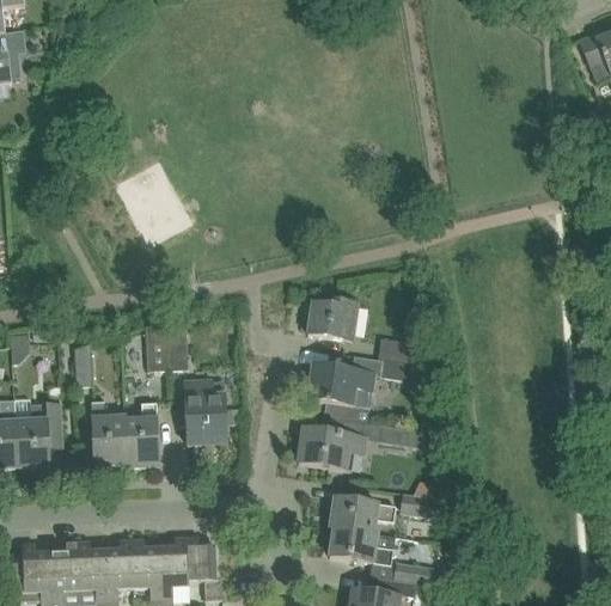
[(0,0),(0,31),(0,32),(6,31),(2,7),(25,4),(25,0),(0,0)]
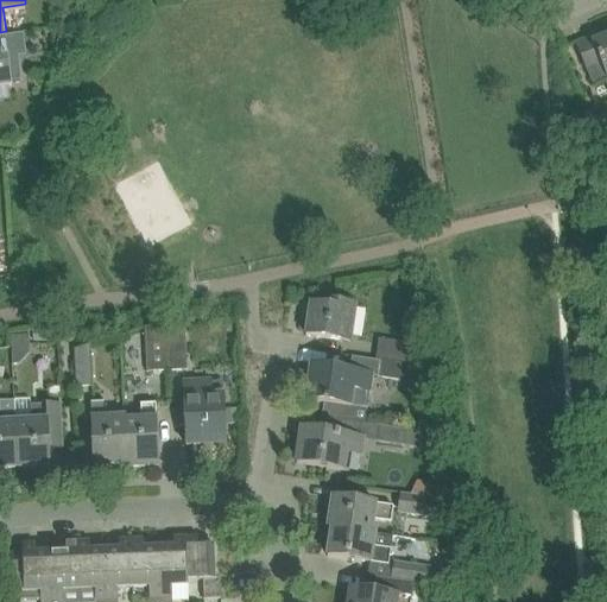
[(606,31),(600,35),(599,29),(575,39),(593,81),(606,75),(606,31)]
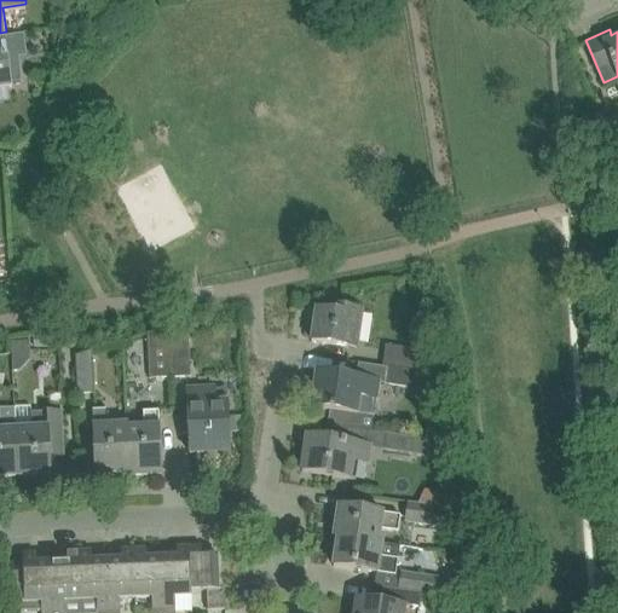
[(4,55),(0,33),(0,32),(0,84),(12,82),(9,53),(4,55)]
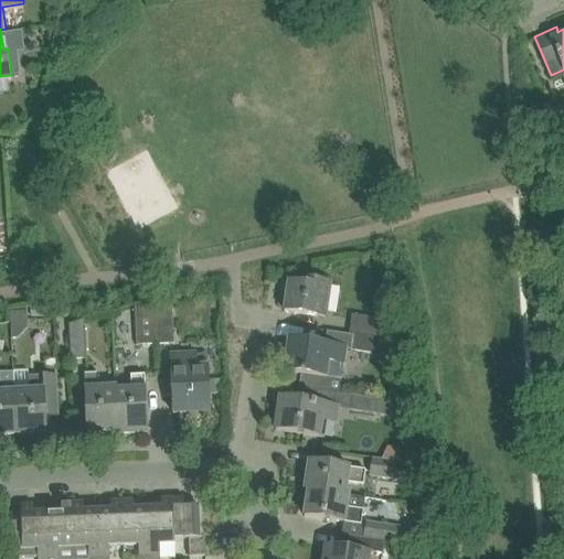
[(563,110),(553,116),(559,127),(563,138),(563,110)]
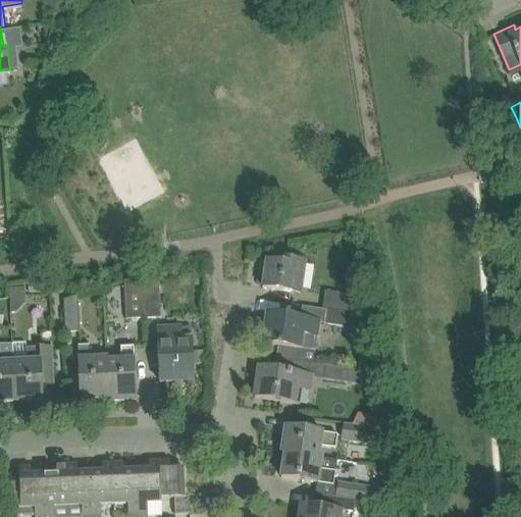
[(266,257),(262,285),(301,290),(306,258),(281,254),(281,259),(266,257)]
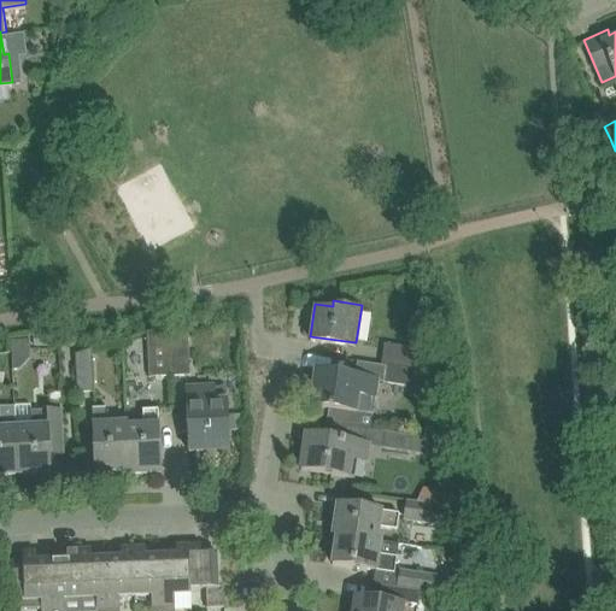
[(171,371),(169,322),(147,328),(150,372),(171,371)]
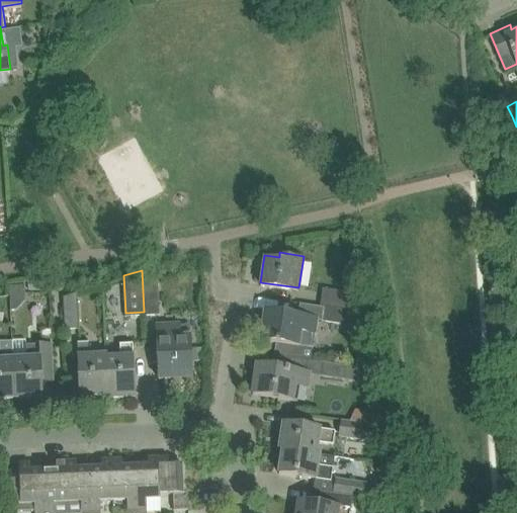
[(158,270),(142,270),(144,312),(160,311),(158,270)]
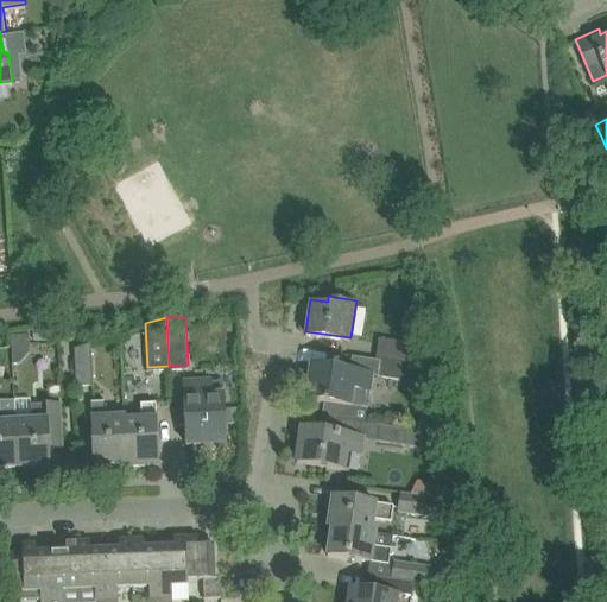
[(380,355),(380,356),(418,361),(415,340),(378,335),(375,355),(380,355)]
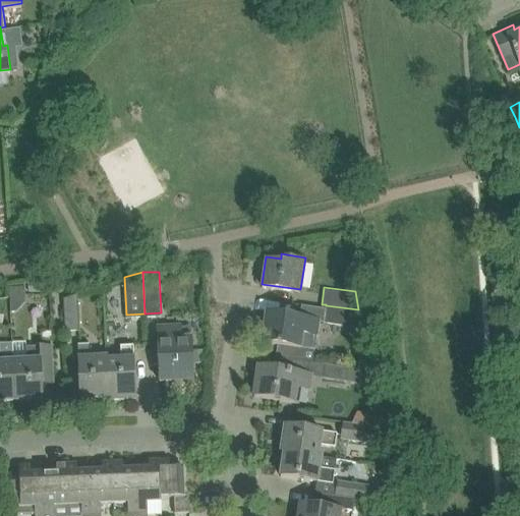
[(63,295),(65,328),(79,327),(77,291),(63,295)]
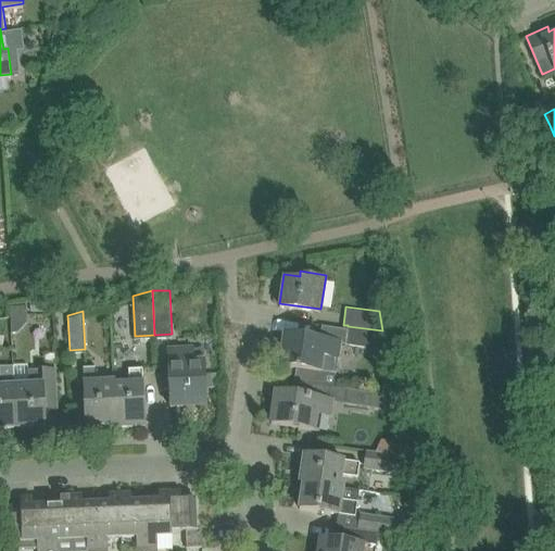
[(27,313),(10,315),(11,329),(16,328),(26,318),(27,313)]
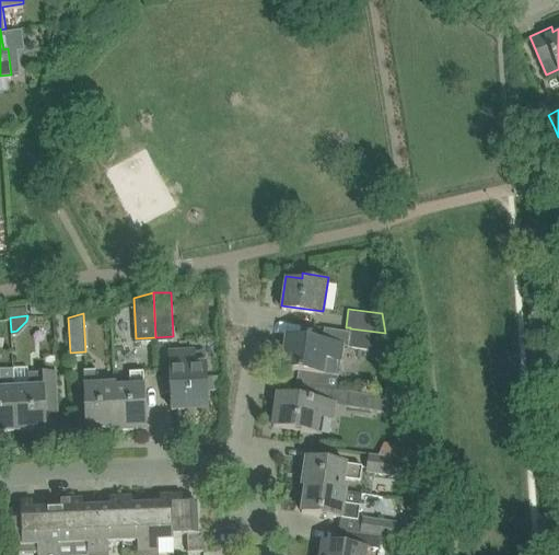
[(385,333),(350,328),(348,344),(387,349),(387,348),(385,333)]
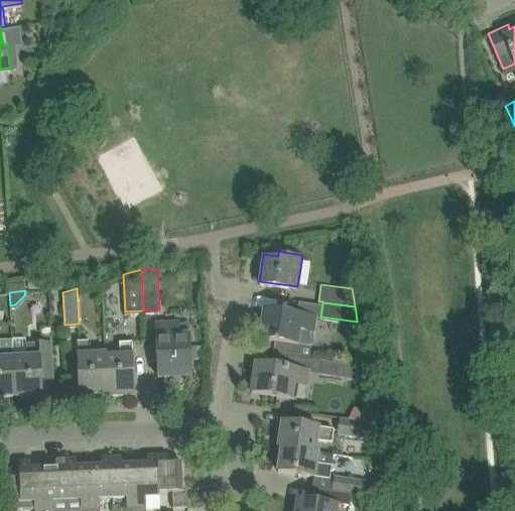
[(260,336),(297,341),(299,326),(312,328),(314,313),(264,305),(260,336)]
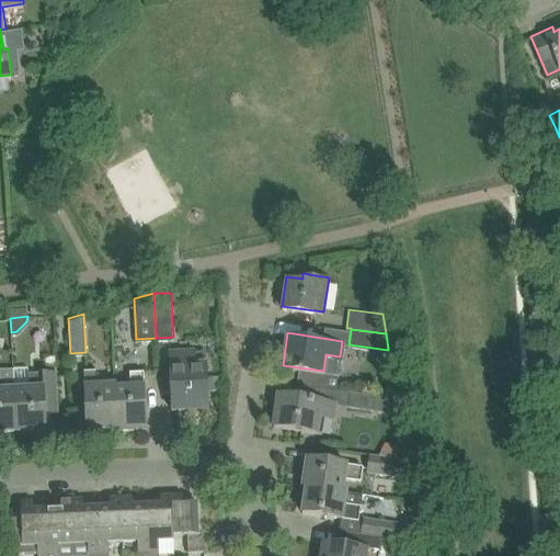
[(169,351),(172,407),(208,405),(206,356),(194,356),(194,349),(169,351)]
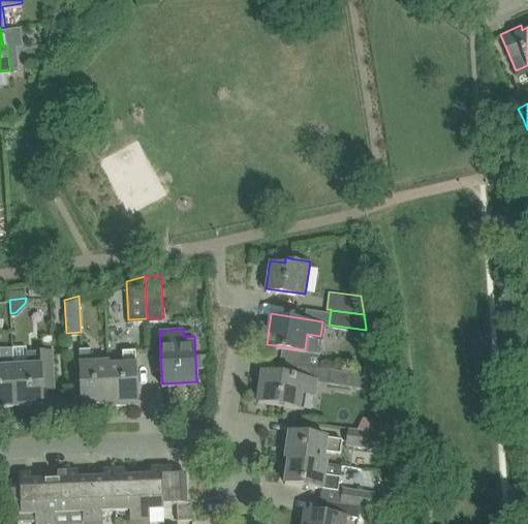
[(110,399),(109,363),(109,360),(92,361),(92,346),(80,347),(82,400),(110,399)]
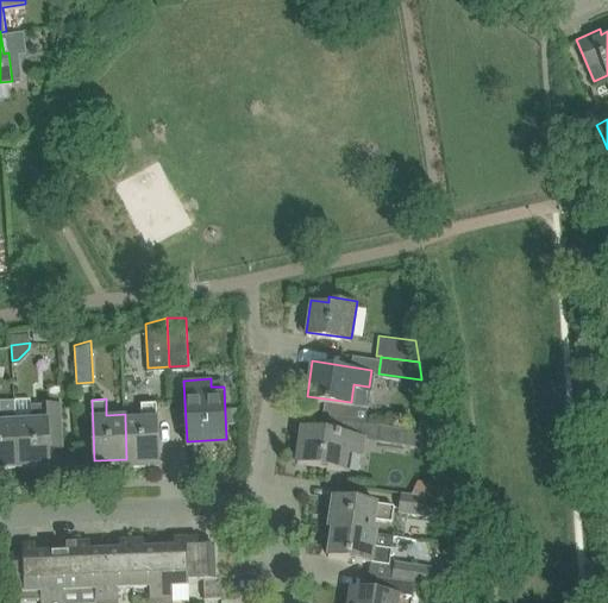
[(32,418),(17,419),(19,464),(50,463),(49,433),(63,432),(61,400),(38,401),(31,401),(32,418)]
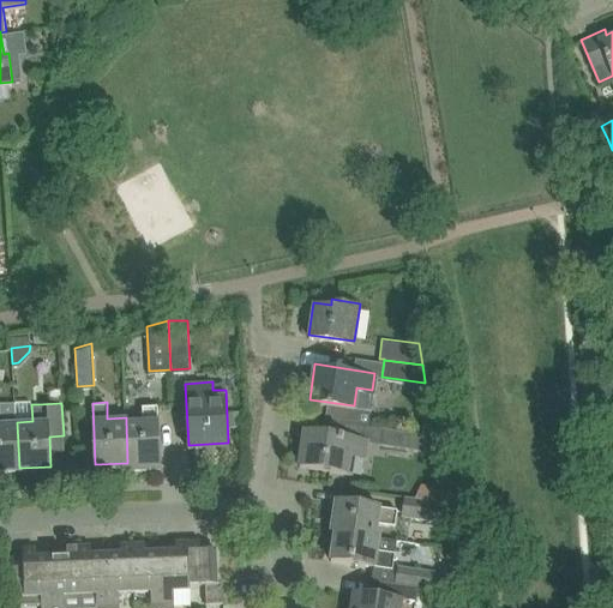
[(126,421),(127,463),(128,463),(128,468),(161,465),(157,404),(142,404),(143,421),(126,421)]
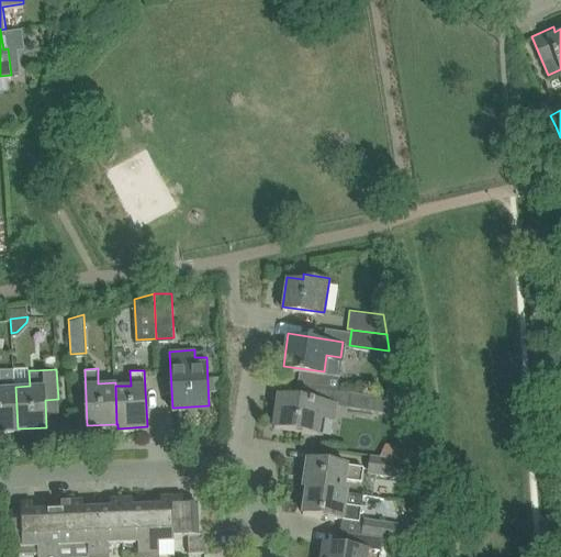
[(0,430),(18,429),(15,387),(1,388),(0,375),(0,430)]
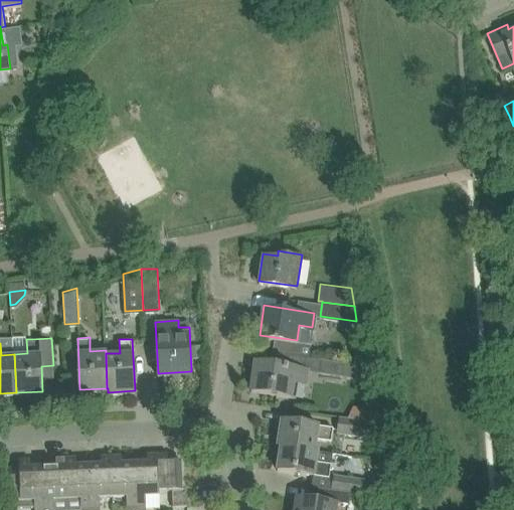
[(319,370),(352,375),(354,361),(321,356),(319,370)]
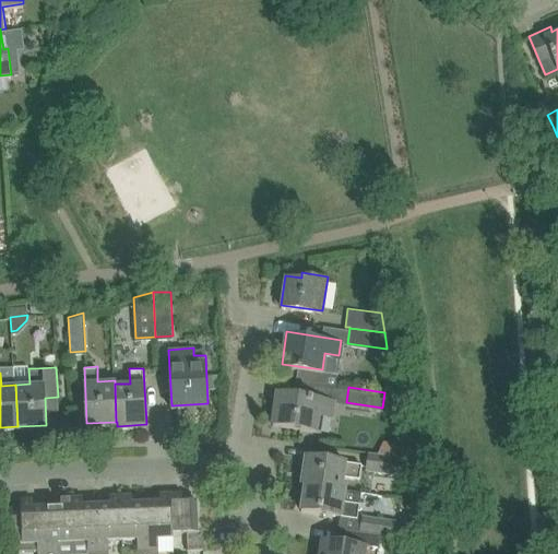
[(277,390),(273,422),(321,429),(323,413),(331,414),(333,398),(277,390)]
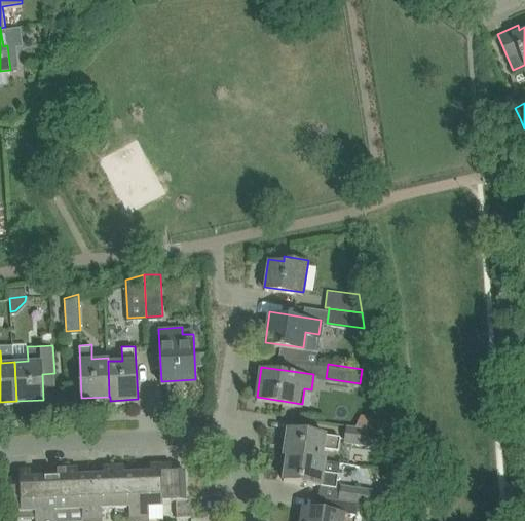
[(343,440),(377,445),(380,428),(346,423),(343,440)]
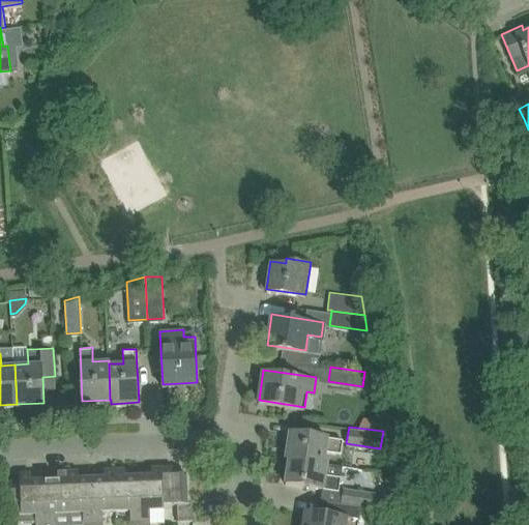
[(286,456),(289,457),(289,456),(327,462),(327,461),(324,460),(326,449),(341,451),(343,438),(290,430),(286,456)]
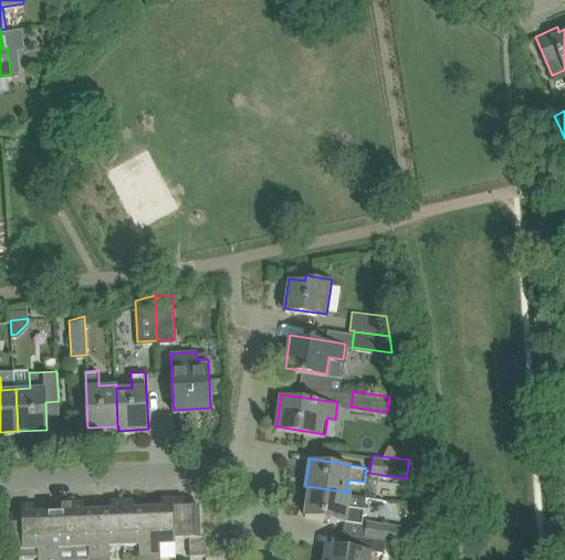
[(309,486),(309,487),(305,514),(362,521),(366,495),(349,493),(309,486)]
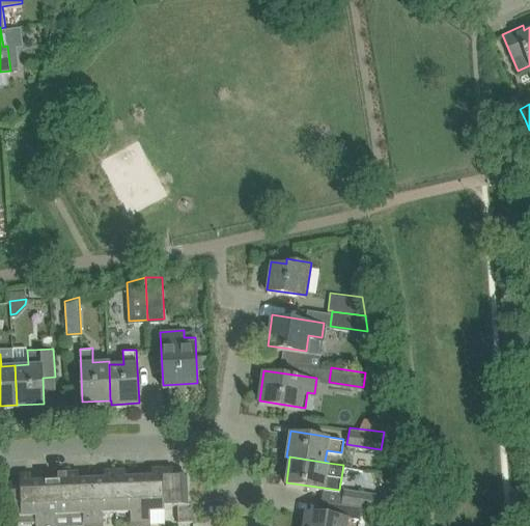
[(152,474),(139,474),(140,525),(150,525),(149,507),(164,507),(164,503),(162,465),(151,466),(152,474)]
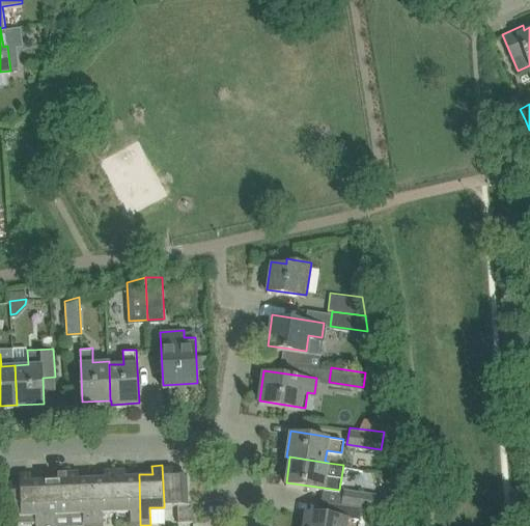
[(172,465),(162,465),(164,503),(177,503),(177,520),(193,519),(192,501),(188,501),(187,472),(173,473),(172,465)]
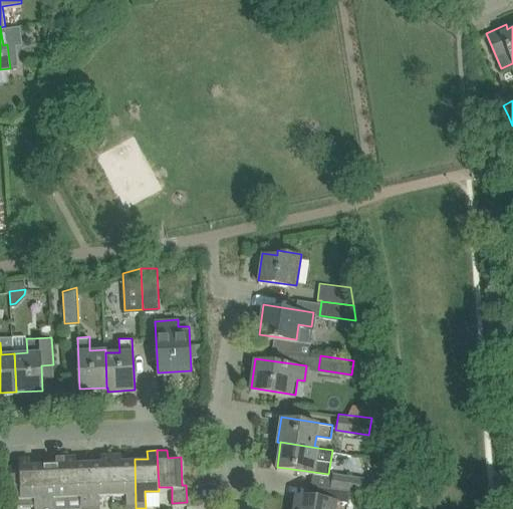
[(101,461),(88,461),(90,508),(99,508),(99,494),(112,493),(111,452),(101,453),(101,461)]
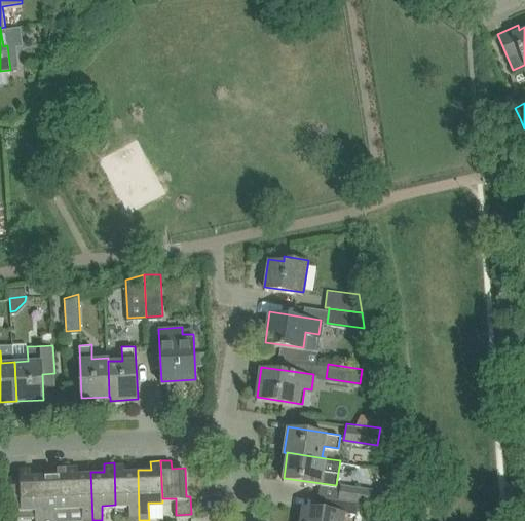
[(124,462),(114,462),(115,505),(128,504),(129,520),(139,520),(138,470),(124,471),(124,462)]
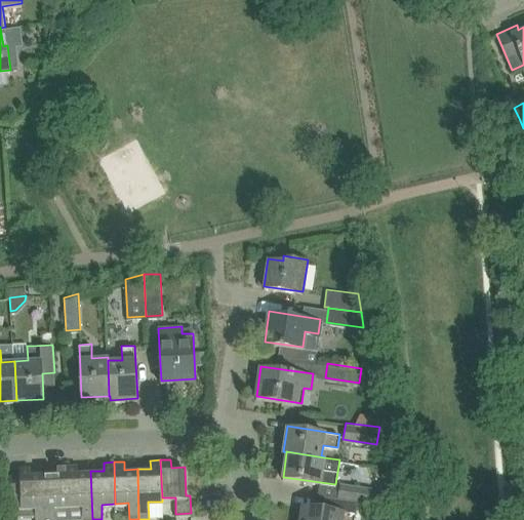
[(69,506),(67,464),(56,465),(56,473),(44,473),(45,519),(55,519),(55,507),(69,506)]
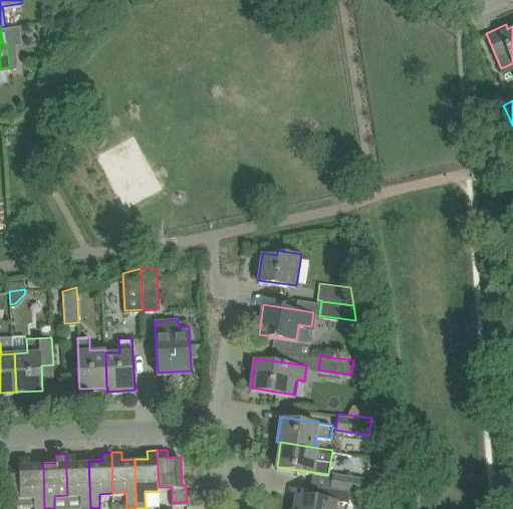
[(90,508),(88,461),(75,462),(75,454),(65,454),(67,495),(80,494),(80,508),(90,508)]
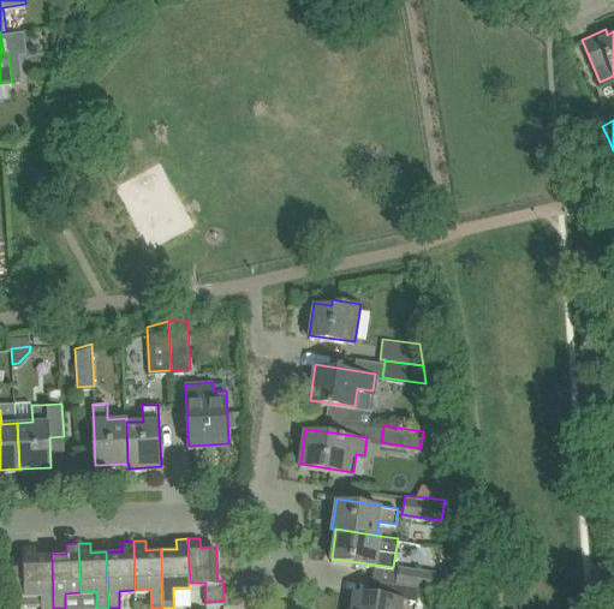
[(53,608),(52,554),(36,555),(35,545),(23,547),(24,595),(41,593),(41,608),(53,608)]
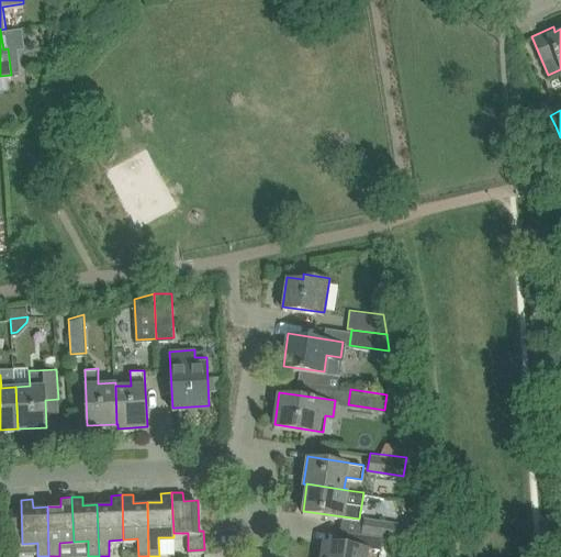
[(395,537),(399,521),(365,515),(363,520),(361,533),(361,534),(382,536),(395,537)]
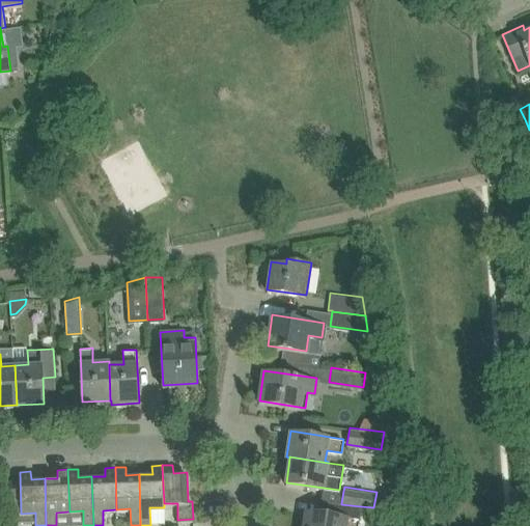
[(358,525),(361,506),(341,504),(341,503),(334,502),(332,515),(306,510),(303,525),(358,525)]
